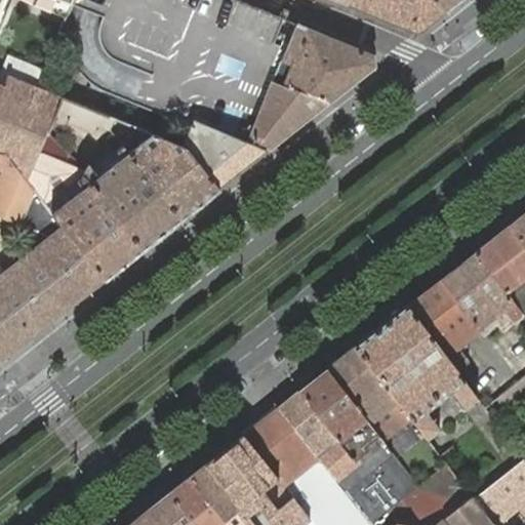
[(70,0),(0,0),(0,2),(0,0),(25,0),(64,16),(70,0)]
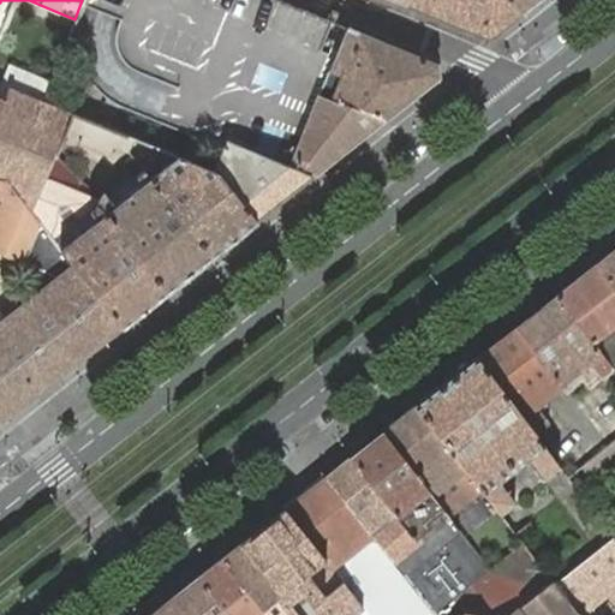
[(308,11),(279,0),(82,0),(75,19),(75,37),(78,52),(91,81),(97,89),(105,96),(114,102),(221,148),(225,138),(250,150),(311,177),(324,166),(384,119),(335,99),(342,81),(327,75),(335,55),(346,28),(308,11)]
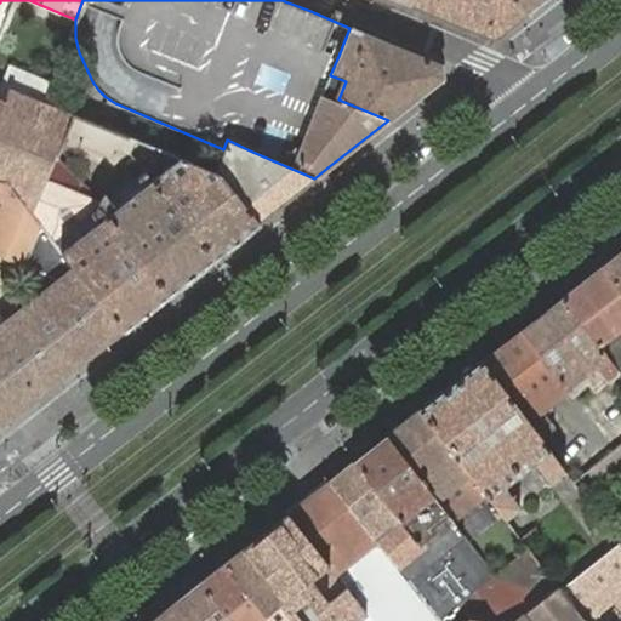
[(411,0),(410,4),(494,38),(527,12),(516,0),(411,0)]
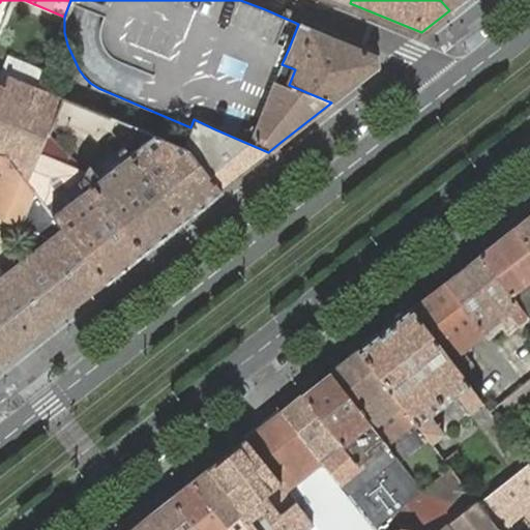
[(440,0),(449,10),(462,0),(440,0)]
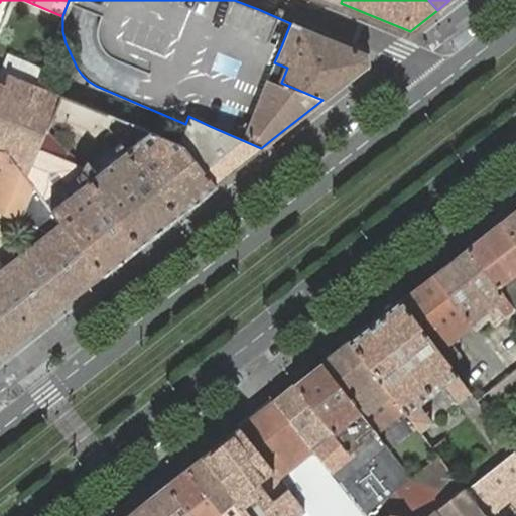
[(281,83),(323,100),(348,81),(367,65),(366,53),(290,23),(281,46),(274,62),(287,68),(281,83)]
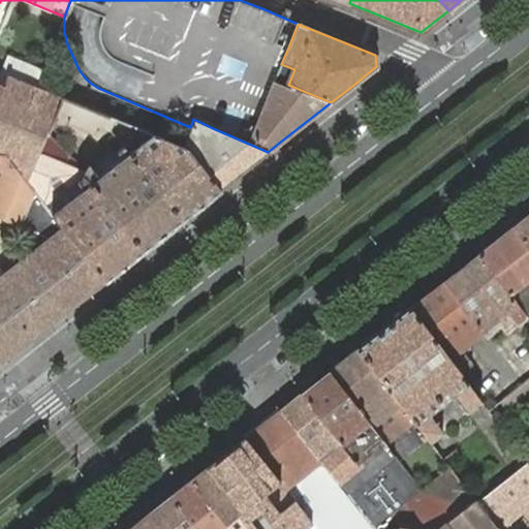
[(6,75),(2,85),(45,102),(58,107),(74,115),(98,124),(102,126),(106,117),(36,88),(6,75)]
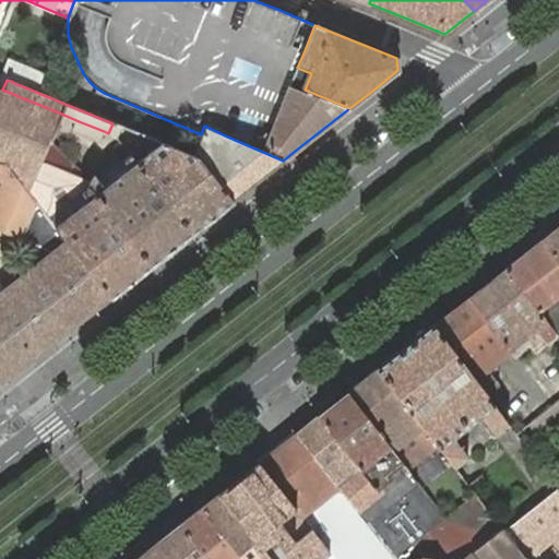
[(48,108),(2,90),(0,95),(0,161),(6,163),(25,188),(40,161),(49,140),(42,137),(38,132),(48,108)]
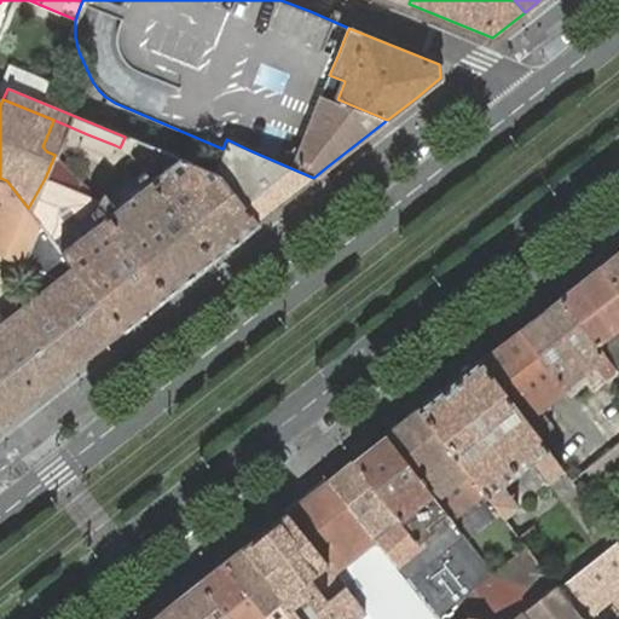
[(55,155),(56,156),(68,126),(53,120),(42,146),(46,151),(55,155)]
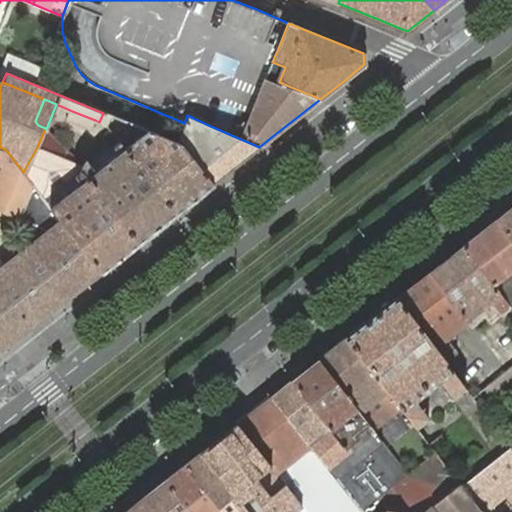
[(95,120),(72,111),(67,122),(91,131),(95,120)]
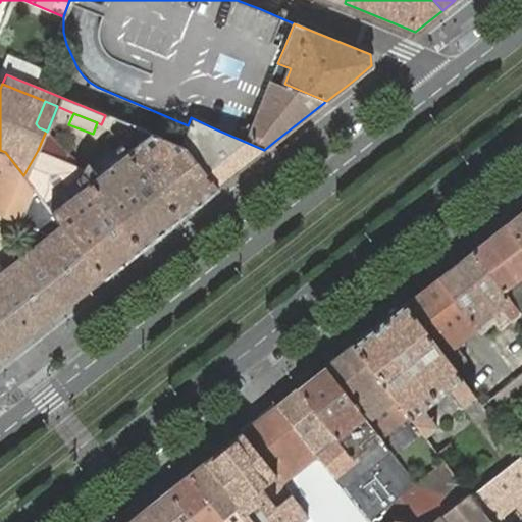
[(179,145),(111,117),(107,128),(116,138),(119,128),(143,138),(126,151),(178,217),(217,188),(186,148),(179,145)]
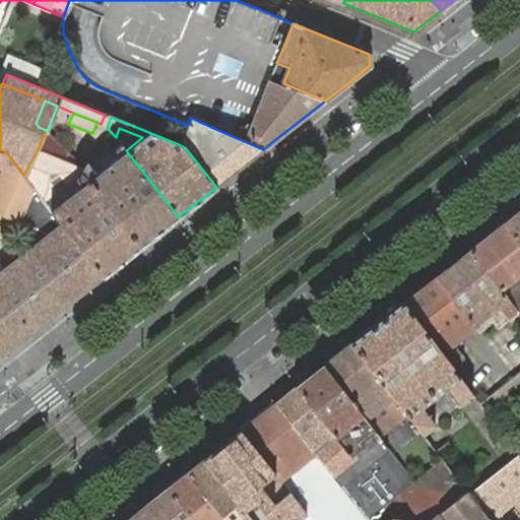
[(185,147),(216,187),(238,170),(206,130),(211,127),(190,117),(187,125),(179,144),(185,147)]
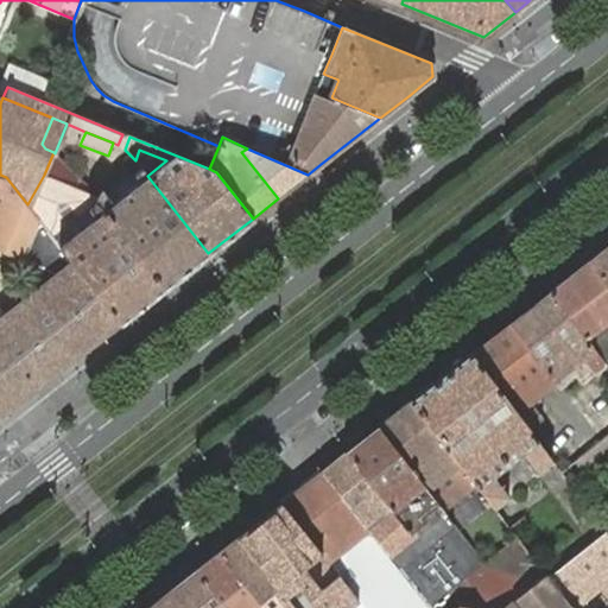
[(241,152),(278,198),(308,175),(247,149),(241,152)]
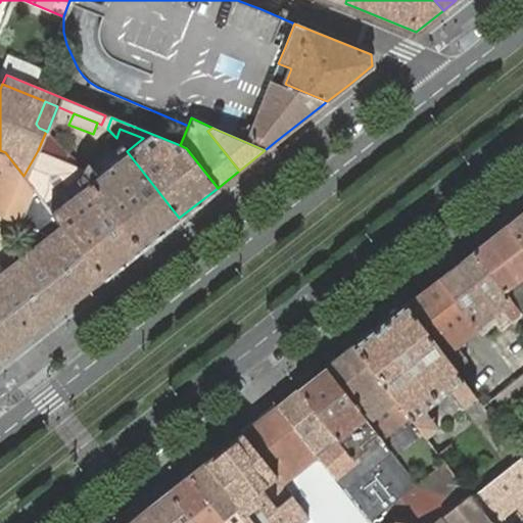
[(88,181),(141,247),(179,218),(127,151),(122,144),(115,149),(121,156),(97,174),(92,168),(87,161),(84,169),(82,174),(88,181)]
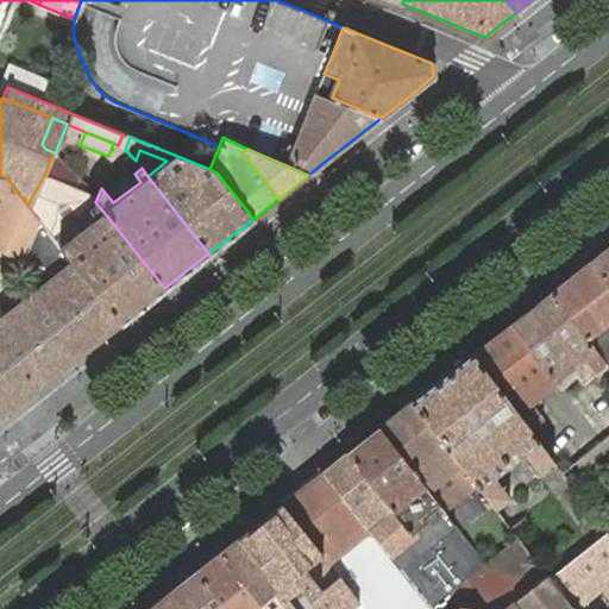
[(135,174),(107,195),(113,202),(140,182),(135,174)]
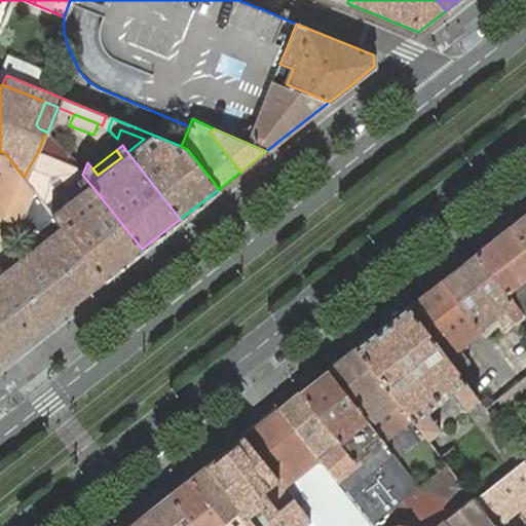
[(0,215),(48,236),(62,225),(51,212),(24,177),(5,153),(0,151),(0,215)]
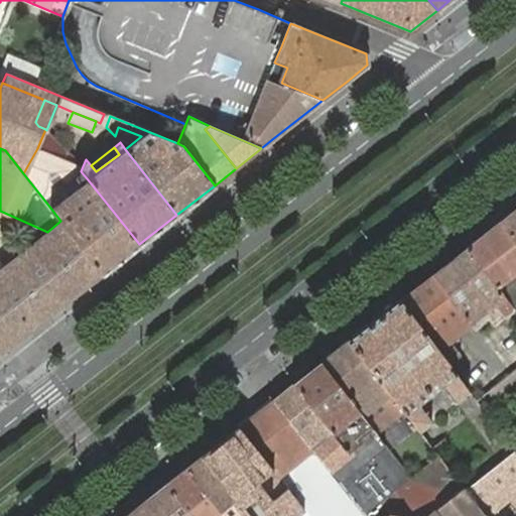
[(37,148),(23,173),(50,208),(87,178),(81,171),(83,166),(37,148)]
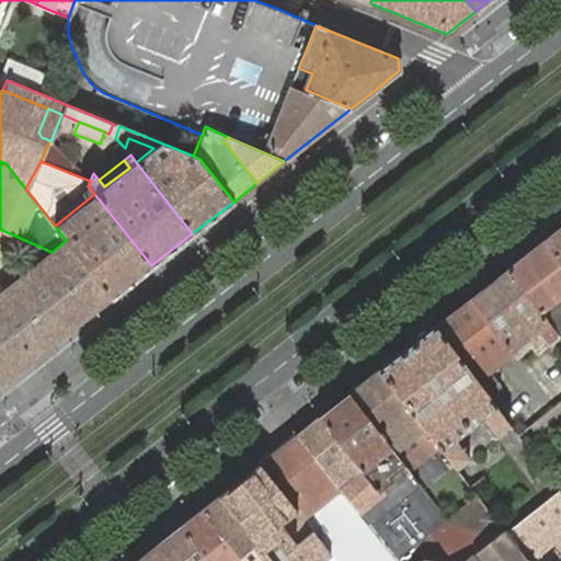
[(55,226),(66,240),(111,297),(151,265),(94,194),(55,226)]
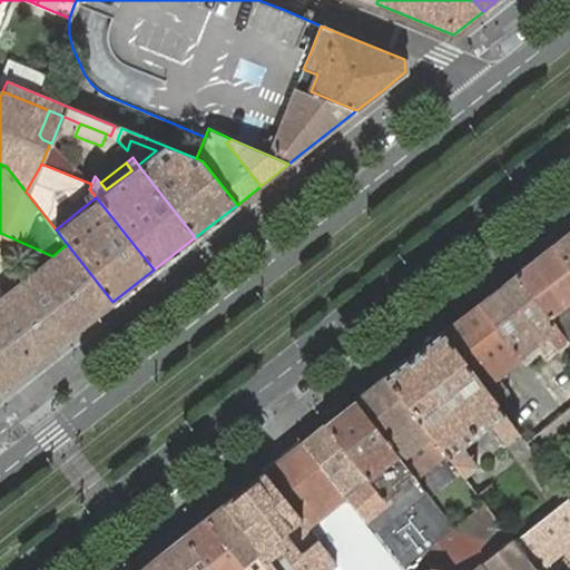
[(569,231),(552,245),(569,267),(569,231)]
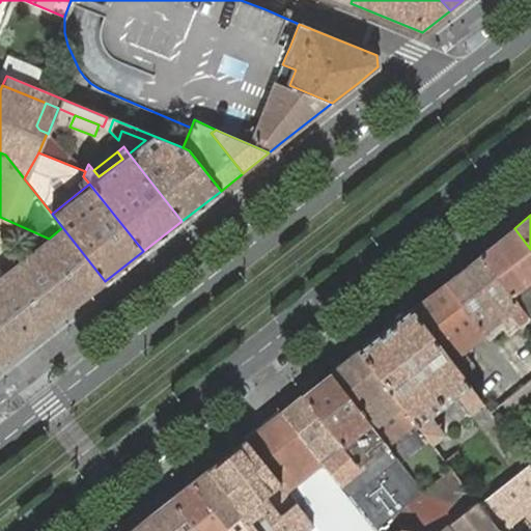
[(62,227),(49,239),(0,276),(0,364),(36,337),(63,316),(105,281),(62,227)]
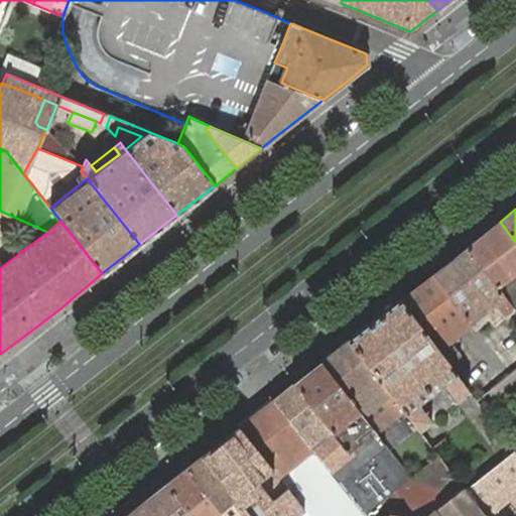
[(515,242),(500,222),(466,248),(505,297),(515,309),(515,311),(515,242)]
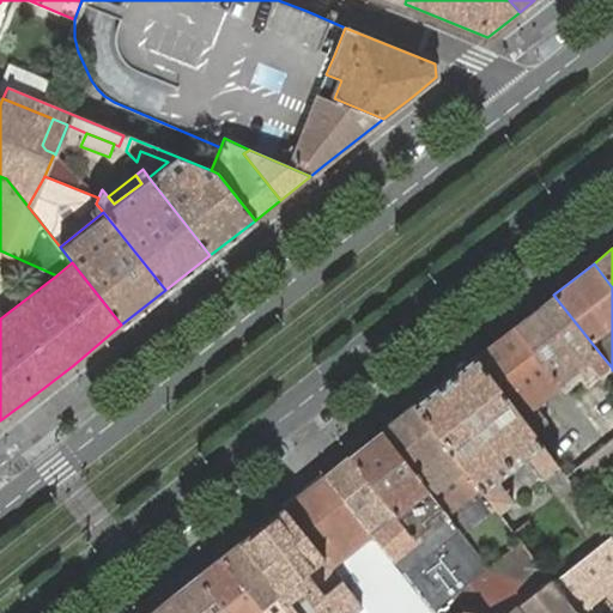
[(514,327),(559,384),(576,371),(589,360),(601,376),(612,368),(600,353),(553,295),(514,327)]
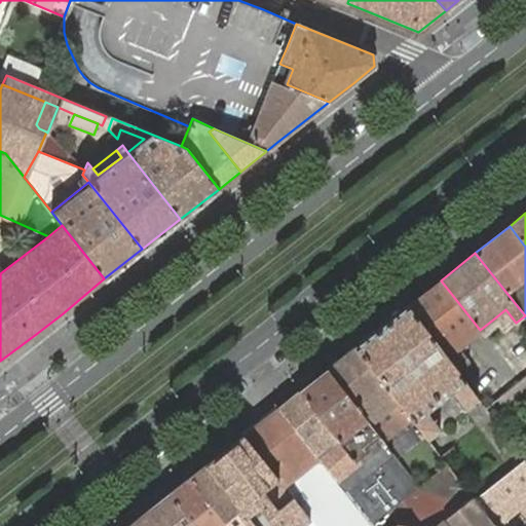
[(480,330),(441,280),(407,307),(445,358),(480,330)]
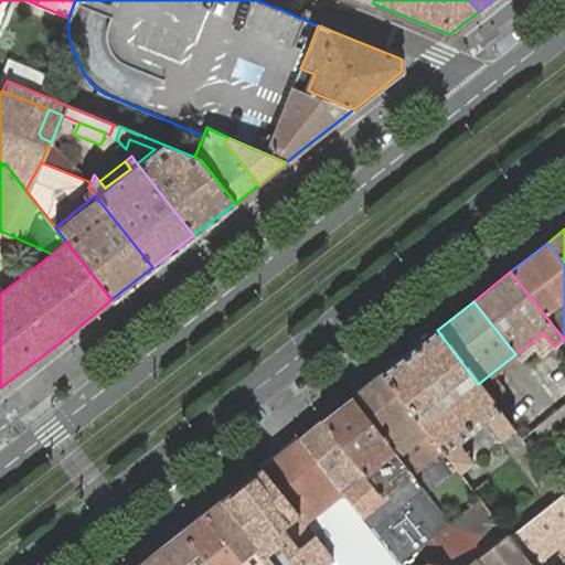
[(437,330),(382,373),(444,451),(459,472),(467,467),(452,448),(458,443),(482,424),(491,417),(505,436),(513,430),(478,384),(437,330)]
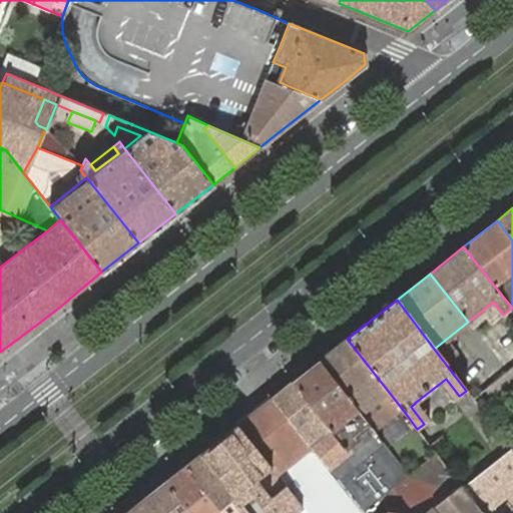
[(493,302),(482,311),(491,323),(503,315),(493,302)]
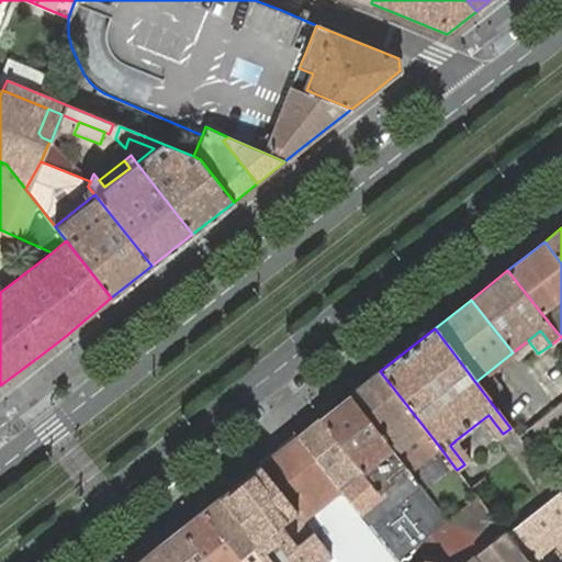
[(380,371),(350,394),(411,473),(441,449),(380,371)]
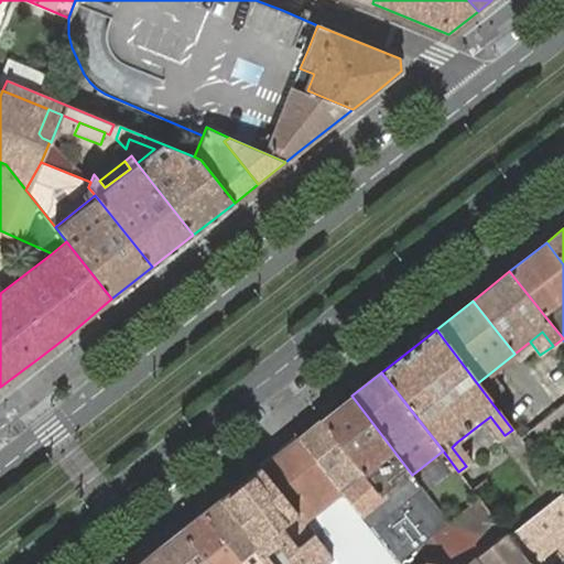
[(351,396),(300,437),(361,514),(412,475),(351,396)]
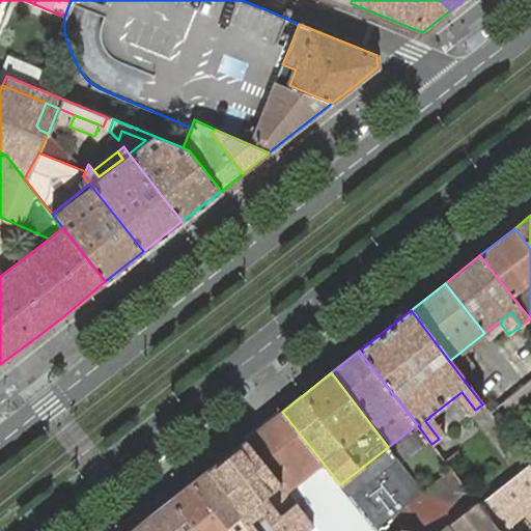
[(467,416),(475,410),(462,392),(453,398),(467,416)]
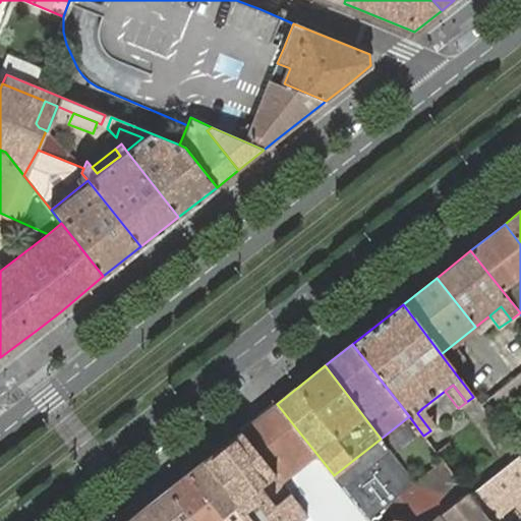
[(368,520),(334,475),(277,404),(240,431),(306,516),(308,519),(305,520),(368,520)]
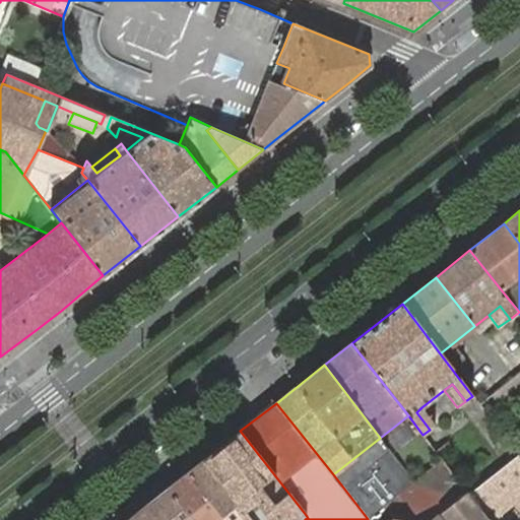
[(416,412),(430,430),(435,425),(421,407),(416,412)]
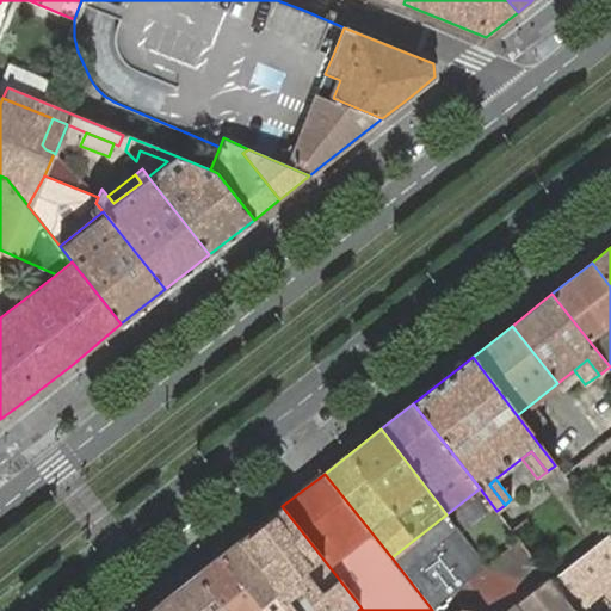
[(282,506),(239,539),(295,610),(350,610),(359,605),(282,506)]
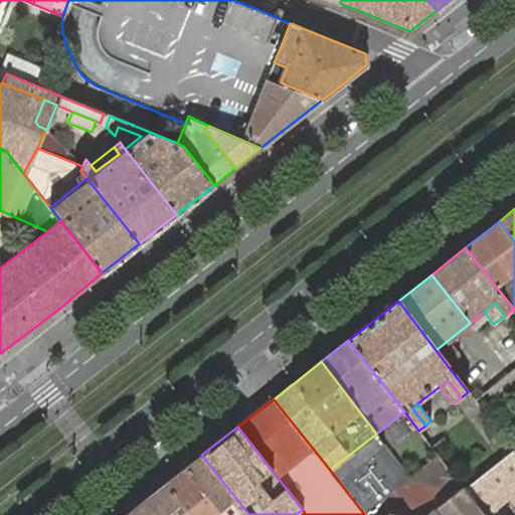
[(380,501),(410,479),(376,434),(330,470),(364,514),(380,501)]
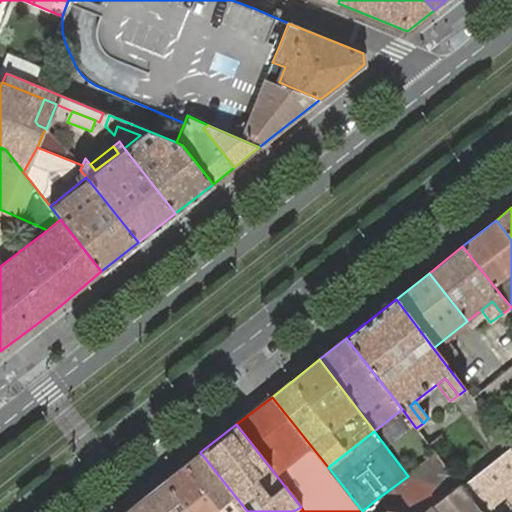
[(511,450),(509,447),(460,485),(481,511),(484,511),(505,496),(511,505),(511,450)]
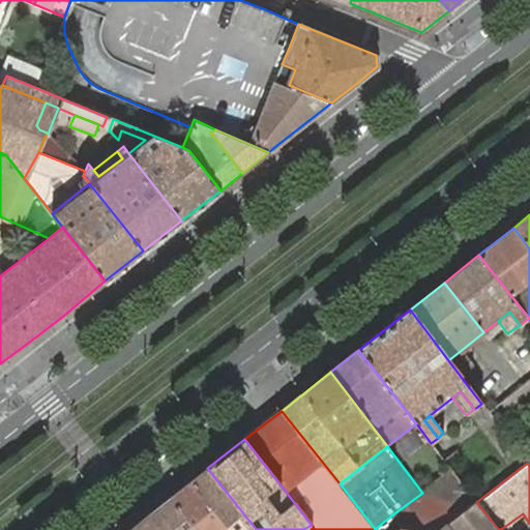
[(256,529),(207,468),(192,481),(229,529),(256,529)]
